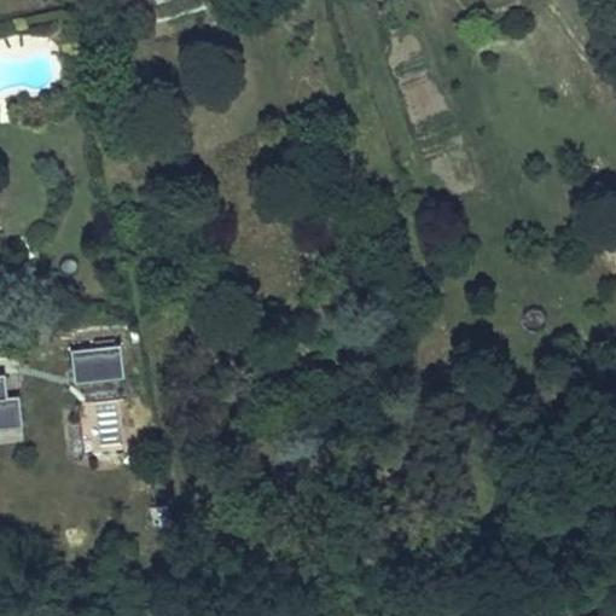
[(451,243),(430,250),(435,261),(454,254),(451,243)]
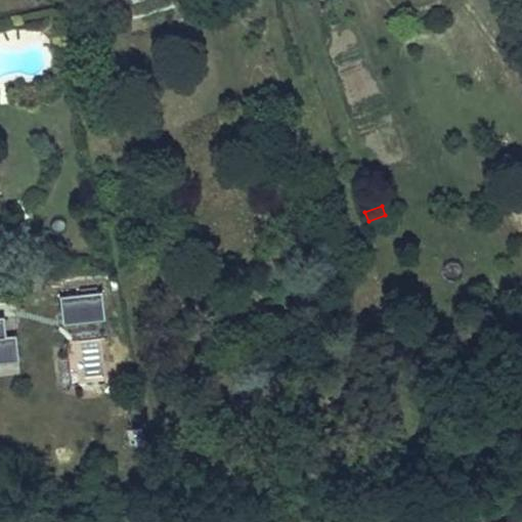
[(103,319),(101,294),(62,296),(64,322),(103,319)]
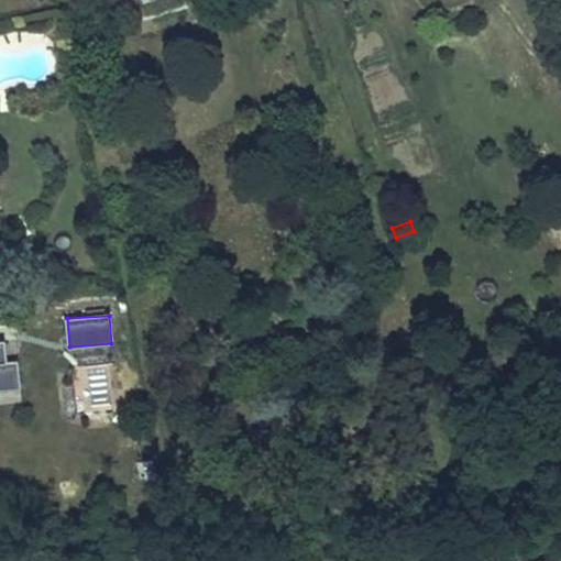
[(0,392),(17,389),(13,363),(4,364),(1,343),(0,343),(0,392)]
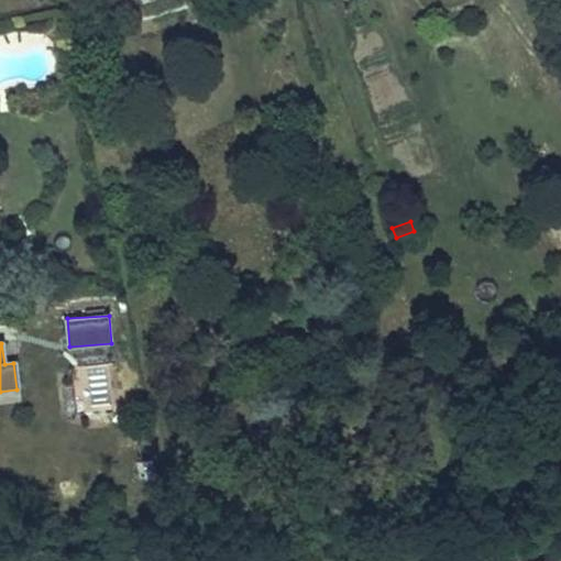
[(545,536),(543,524),(543,521),(529,524),(530,537),(545,536)]
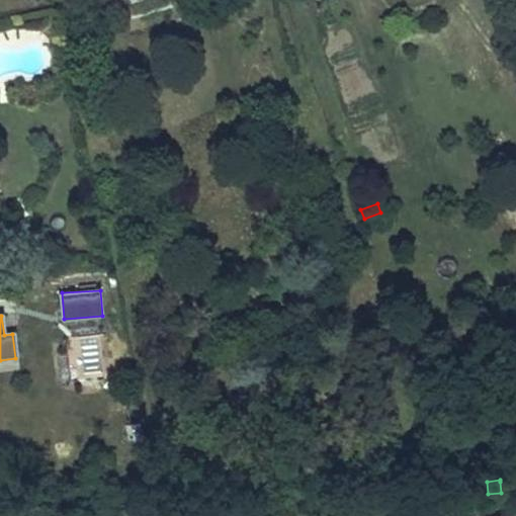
[(444,495),(442,484),(431,486),(433,497),(444,495)]
